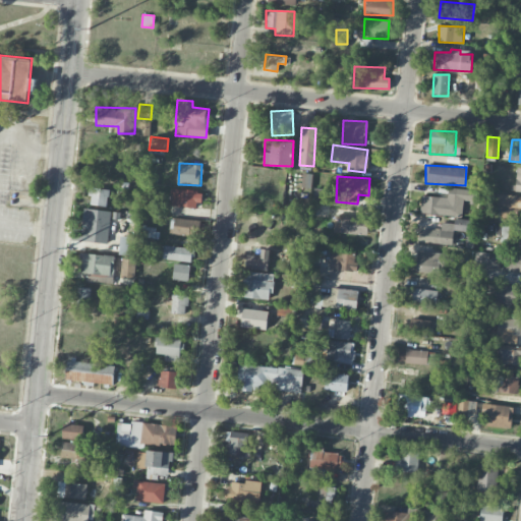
[(90,205),(107,206),(108,189),(91,187),(90,205)]
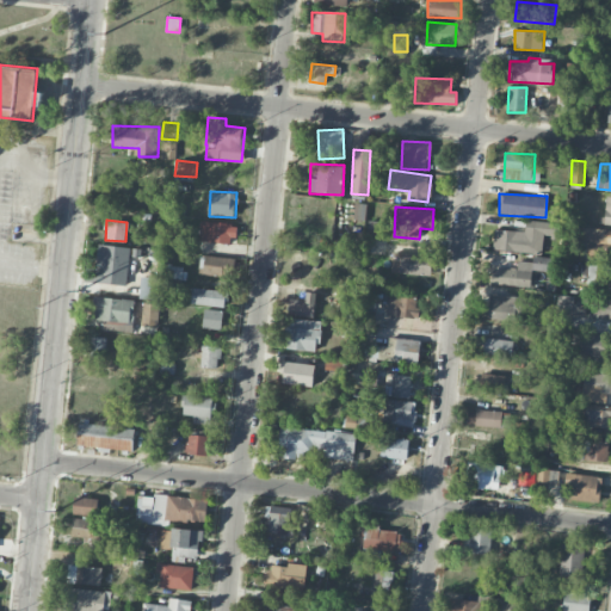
[(495,229),(493,250),(542,254),(543,236),(560,239),(561,223),(525,221),(525,232),(495,229)]
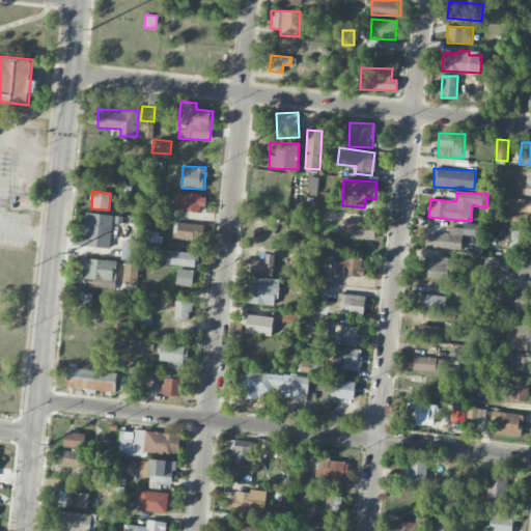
[(205,194),(174,193),(173,210),(205,211),(205,194)]
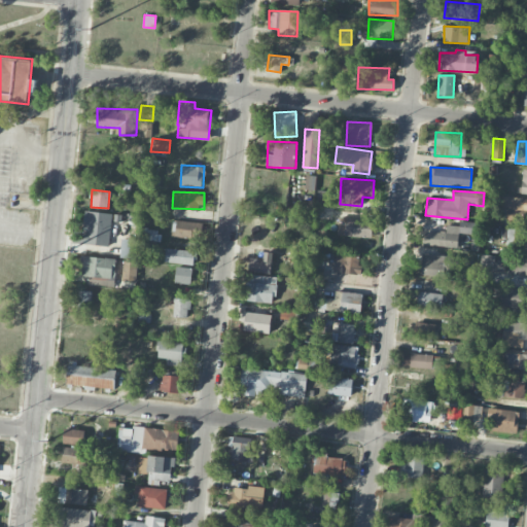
[(526,198),(498,197),(497,208),(505,208),(504,223),(526,224),(526,198)]
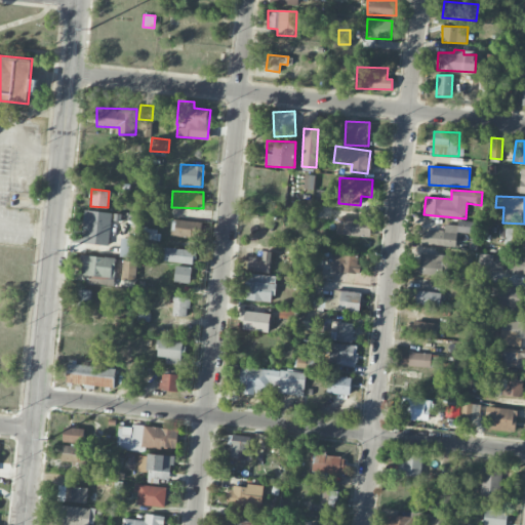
[(112,212),(84,210),(82,231),(74,231),(73,242),(109,245),(112,212)]
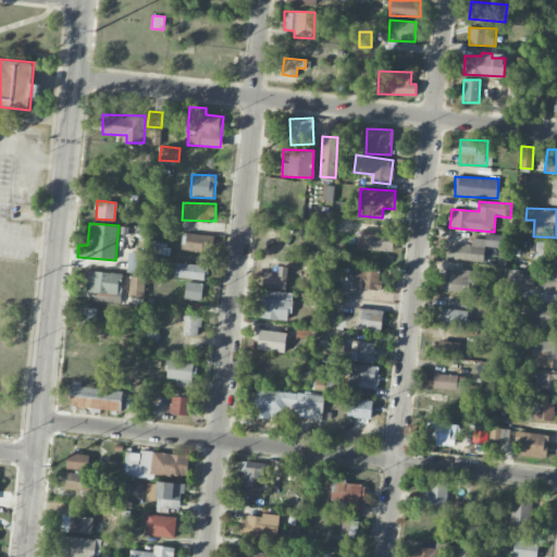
[(393,250),(394,232),(357,231),(357,249),(393,250)]
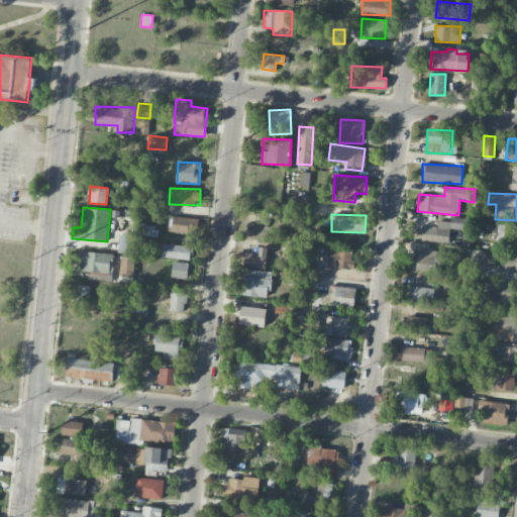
[(198,218),(173,216),(172,233),(197,235),(198,218)]
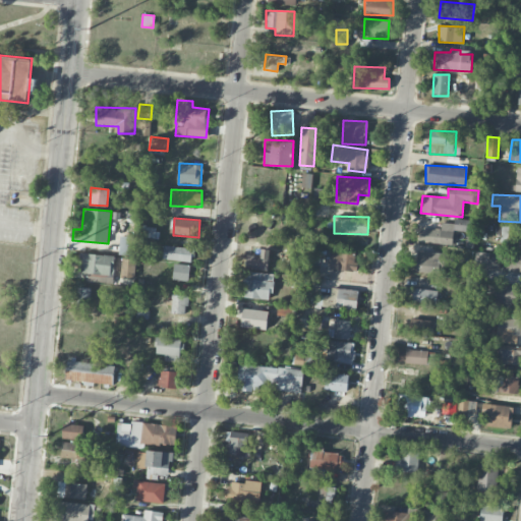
[(419,228),(418,242),(453,244),(453,230),(470,231),(470,220),(454,219),(454,223),(441,223),(441,229),(419,228)]
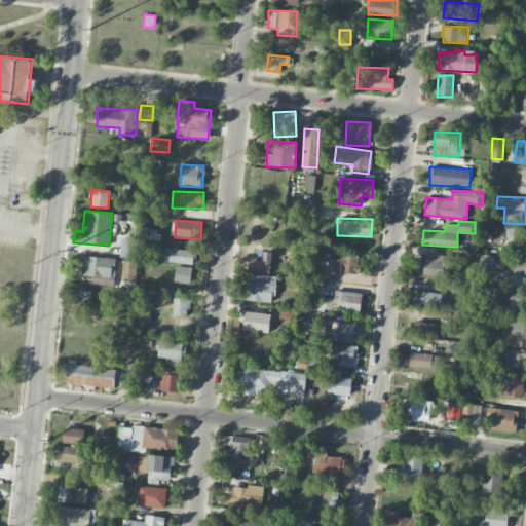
[(160,230),(142,229),(142,238),(160,238),(160,230)]
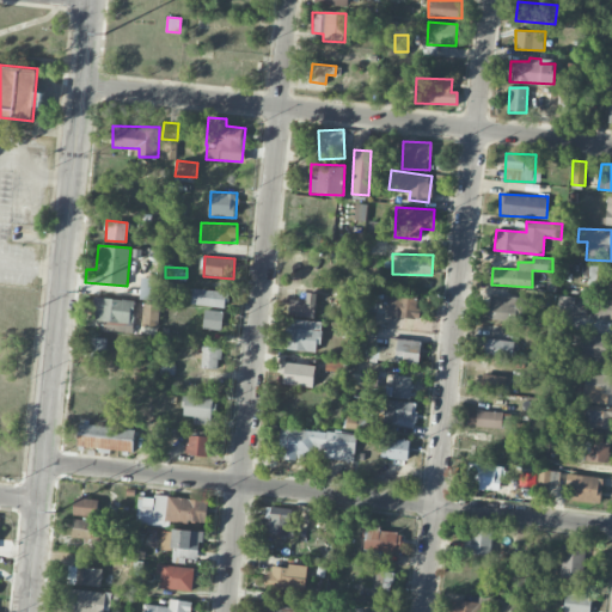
[(611,287),(611,267),(598,267),(597,287),(611,287)]
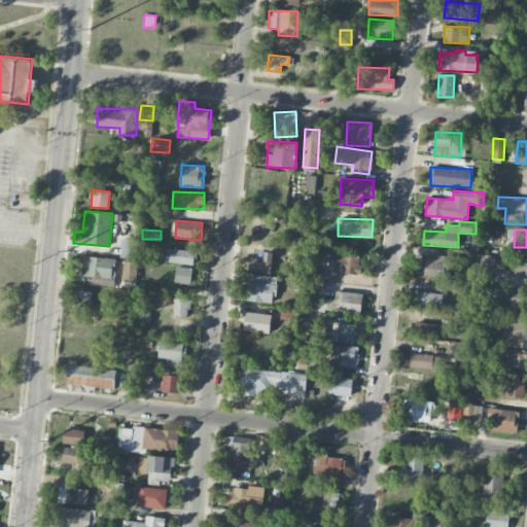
[(137,240),(121,239),(120,257),(136,258),(137,240)]
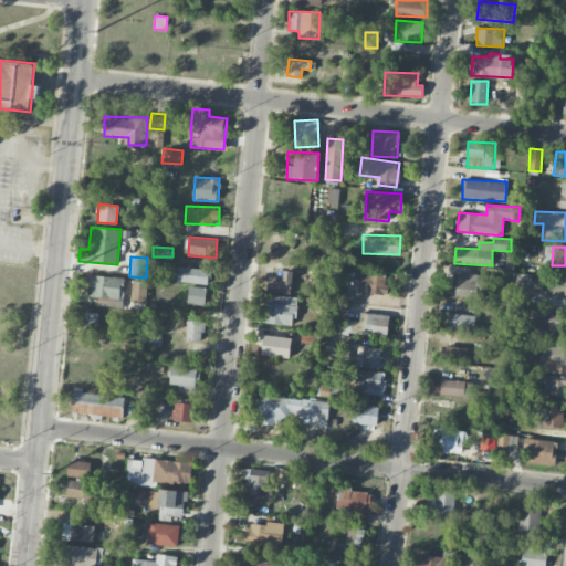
[(177,280),(209,285),(211,271),(178,265),(177,280)]
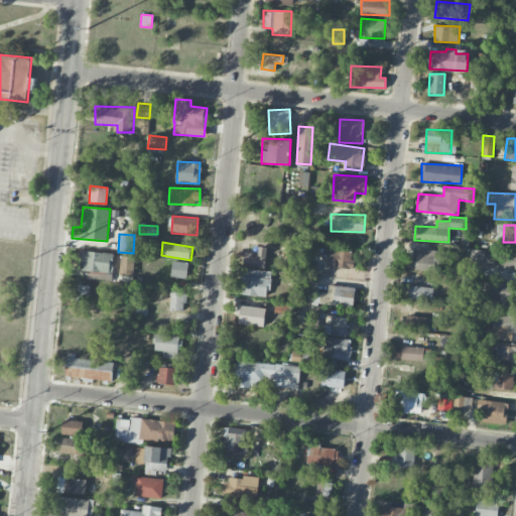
[(265,267),(266,247),(258,246),(258,253),(244,253),(243,266),(265,267)]
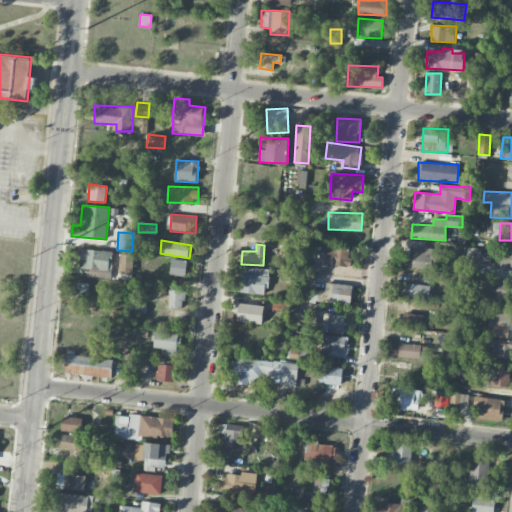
[(435,270),(437,260),(445,261),(446,250),(410,246),(408,267),(435,270)]
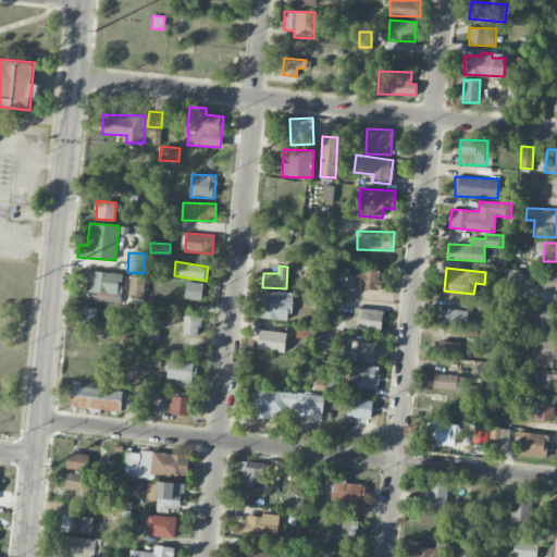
[(353,287),(380,289),(381,271),(354,269),(353,287)]
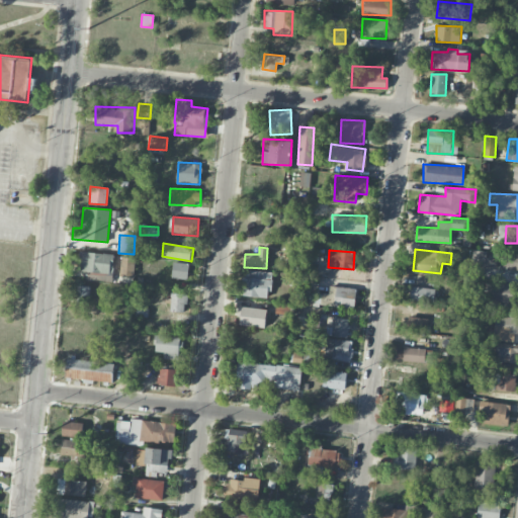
[(78,271),(86,271),(85,280),(112,280),(113,253),(79,252),(78,271)]
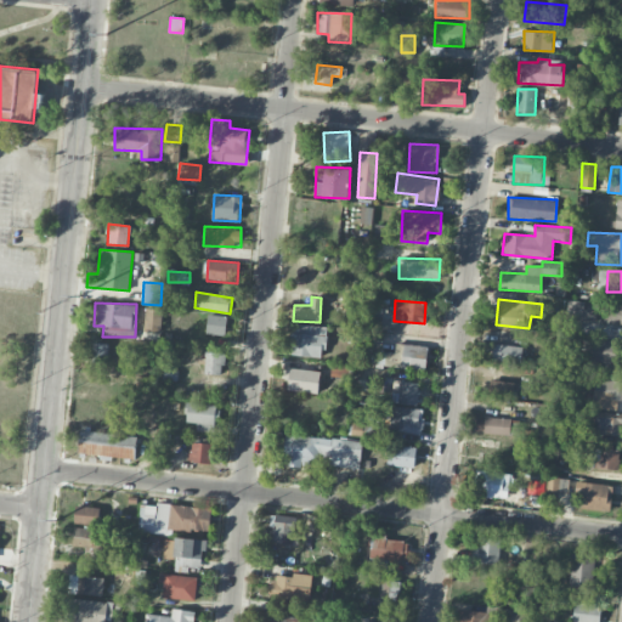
[(621,304),(604,304),(603,323),(621,323),(621,304)]
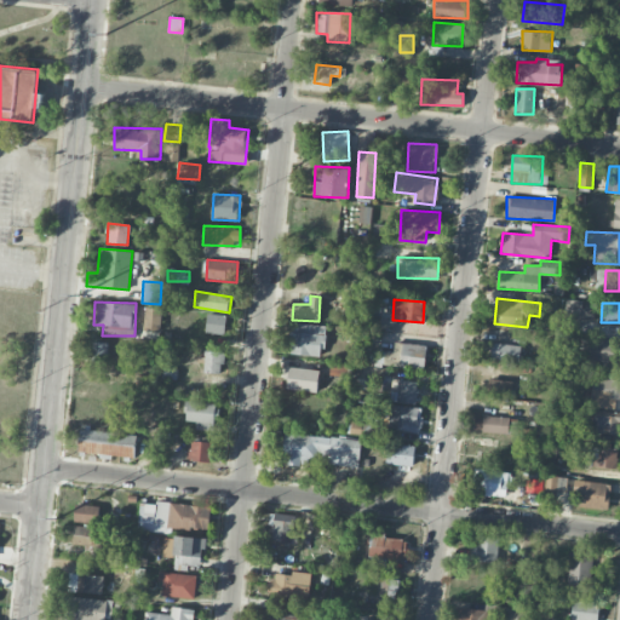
[(160,331),(160,308),(144,308),(144,331),(160,331)]
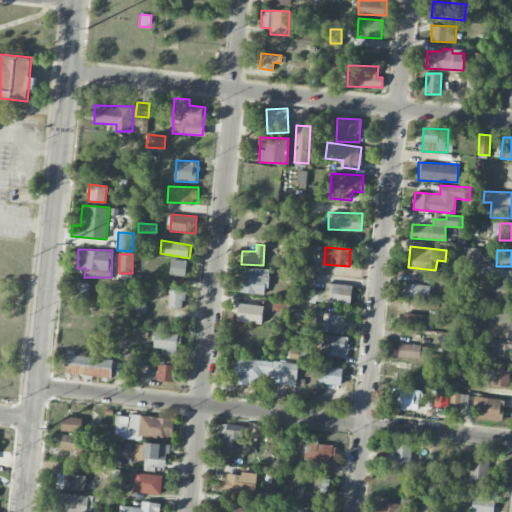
[(169,274),(185,276),(187,260),(171,259),(169,274)]
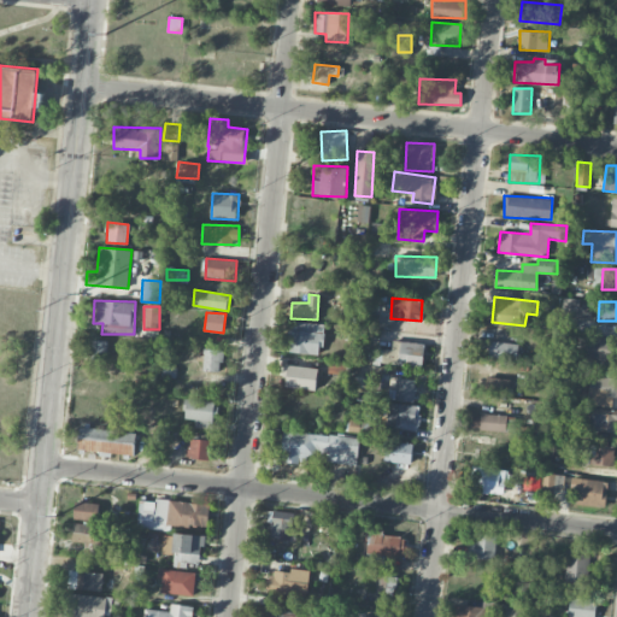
[(322,354),(324,324),(291,321),(288,352),(322,354)]
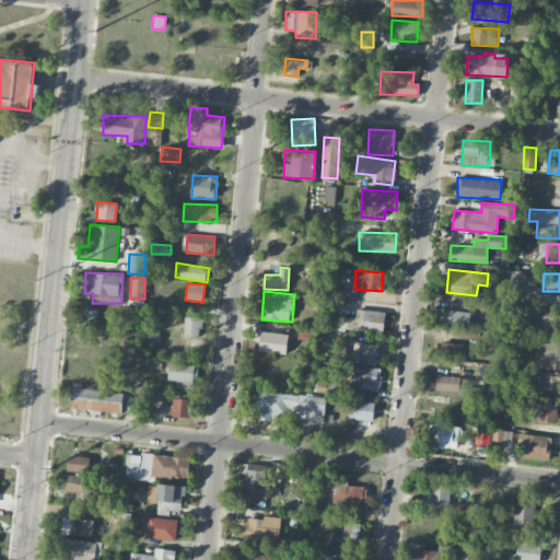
[(559,306),(544,305),(543,326),(559,326),(559,306)]
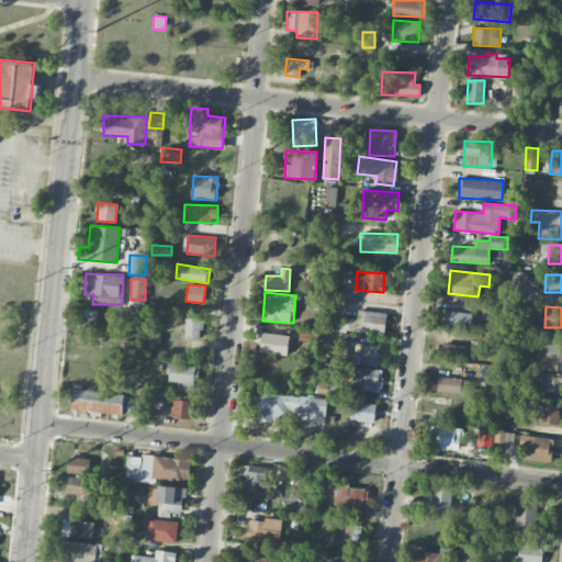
[(98,311),(82,311),(82,327),(98,327),(98,311)]
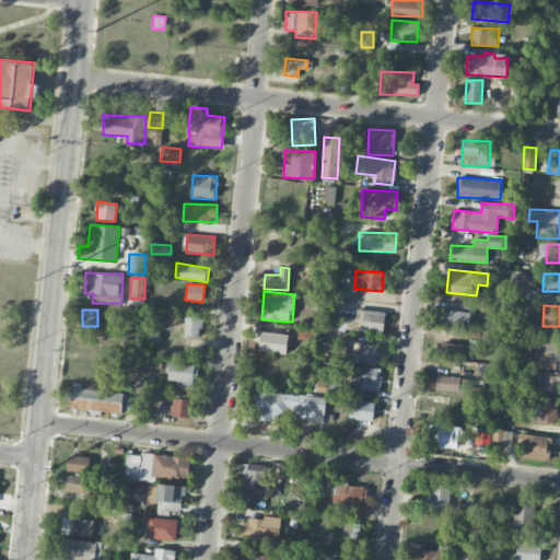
[(469,326),(470,311),(443,310),(442,325),(469,326)]
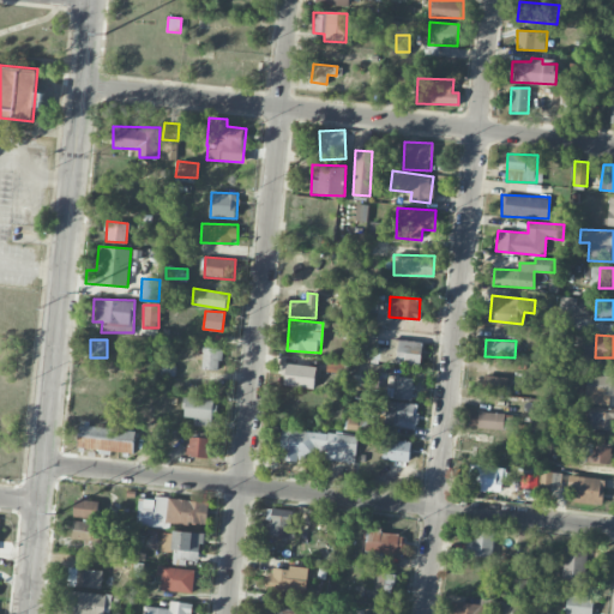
[(202,369),(220,369),(221,348),(202,347),(202,369)]
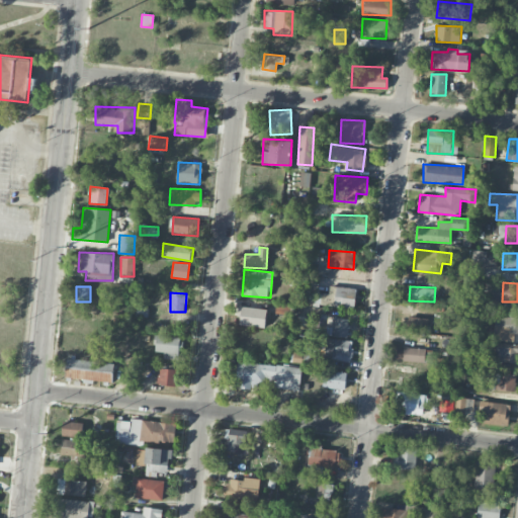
[(275,313),(287,314),(288,305),(276,304),(275,313)]
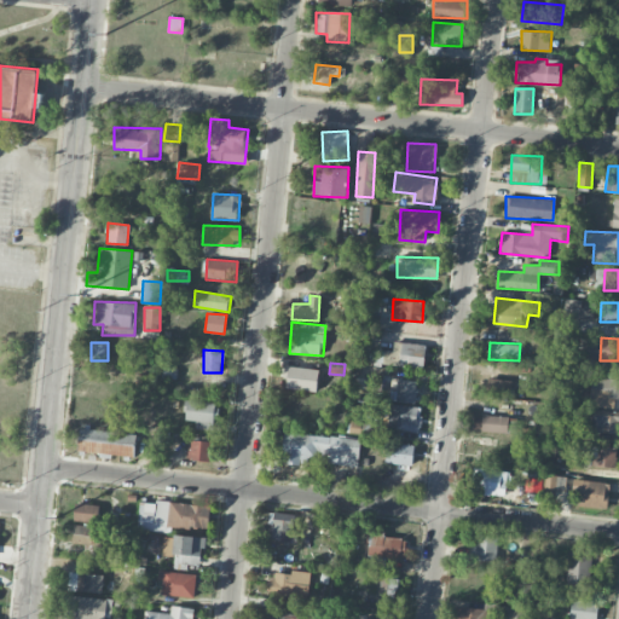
[(302,381),(312,381),(312,368),(287,366),(287,388),(302,389),(302,381)]
